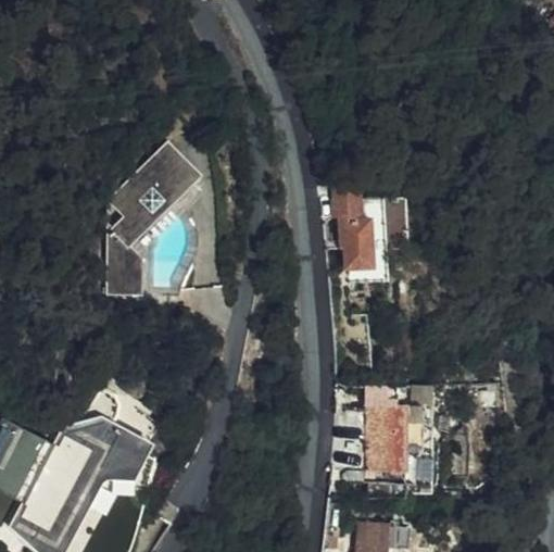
[(205,187),(163,147),(104,204),(105,299),(154,293),(156,246),(205,187)]
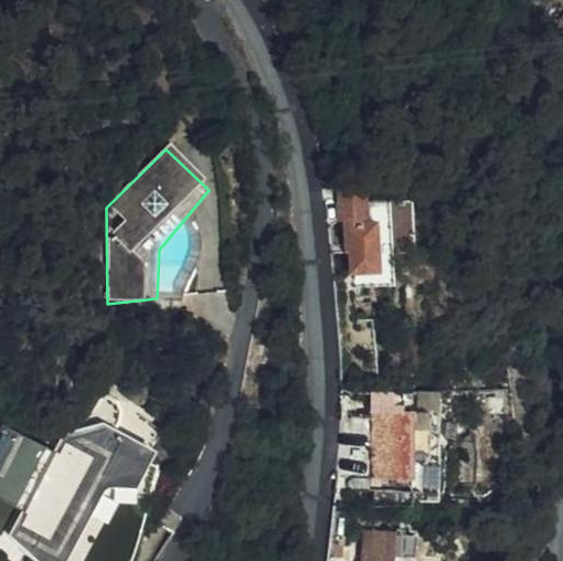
[(394,252),(416,250),(407,177),(389,176),(390,199),(394,252)]
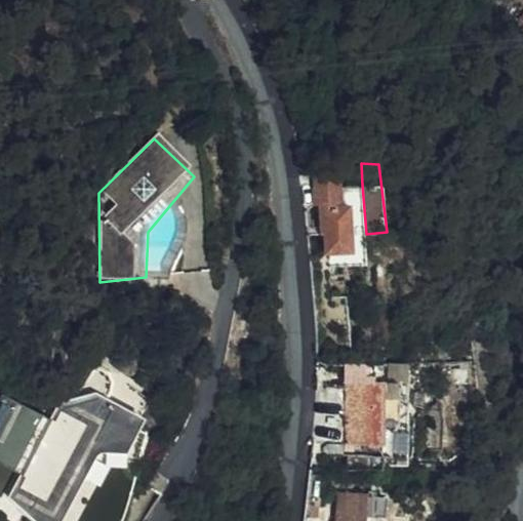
[(327,235),(331,268),(354,265),(348,208),(343,209),(339,186),(338,174),(304,177),(307,205),(319,204),(322,235),(327,235)]
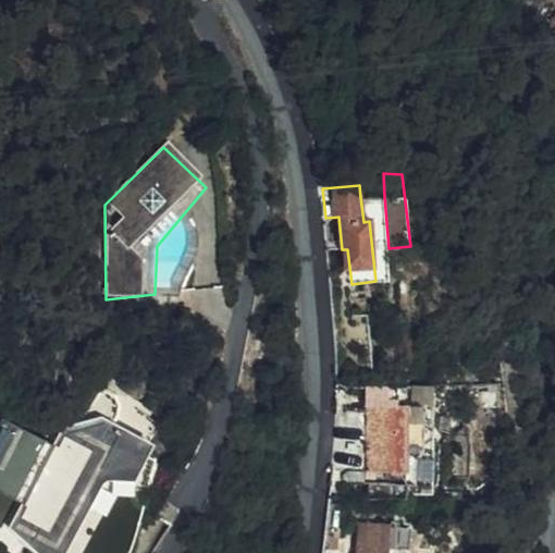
[(369,221),(375,281),(392,281),(389,248),(384,196),(360,197),(364,222),(369,221)]
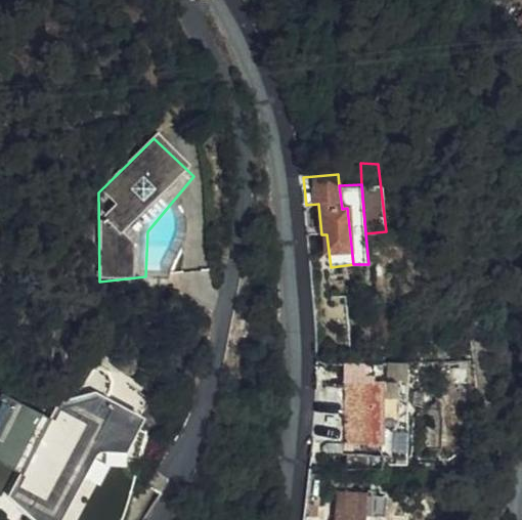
[(12,389),(0,412),(0,451),(27,466),(10,497),(35,519),(63,519),(92,465),(96,455),(99,452),(103,450),(127,450),(144,416),(95,390),(58,402),(55,410),(12,389)]
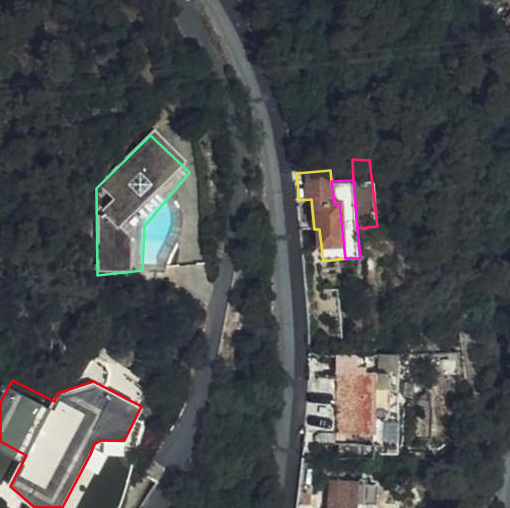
[(331,380),(312,380),(307,431),(331,431),(331,380)]
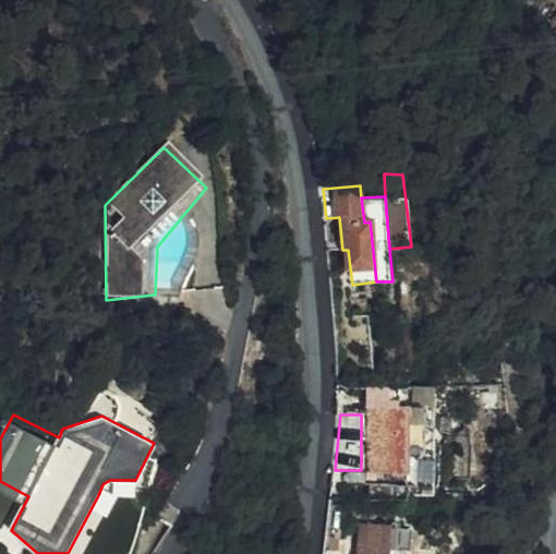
[(367,469),(400,469),(400,438),(415,438),(415,414),(367,414),(367,469)]
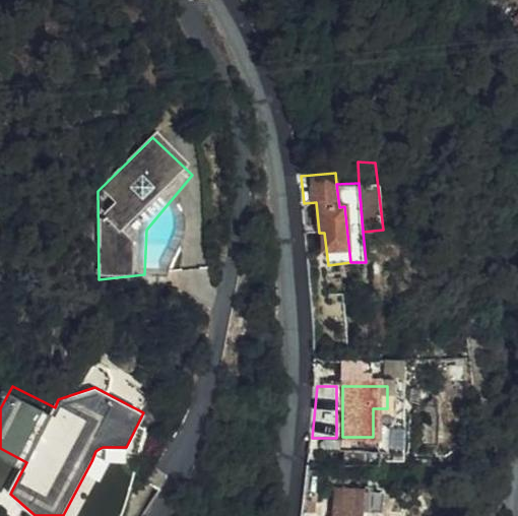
[(368,515),(364,514),(366,494),(336,491),(333,515),(368,515)]
